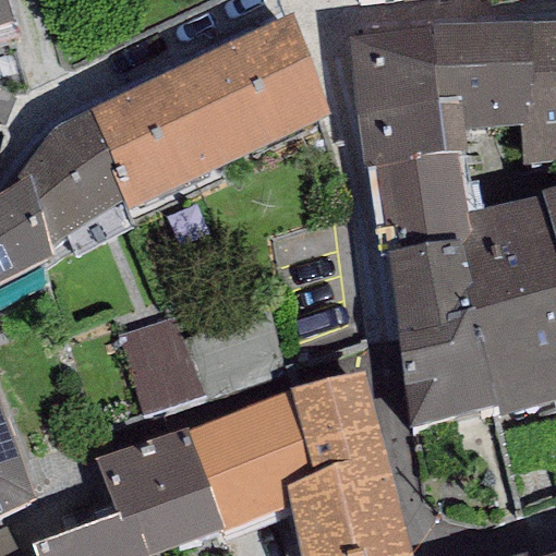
[(0,0),(0,26),(16,21),(9,0),(0,0)]
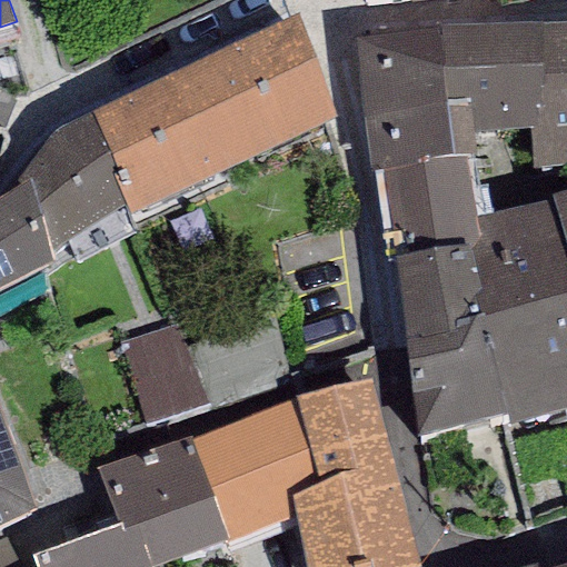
[(300,11),(92,110),(127,204),(130,212),(339,115),(300,11)]
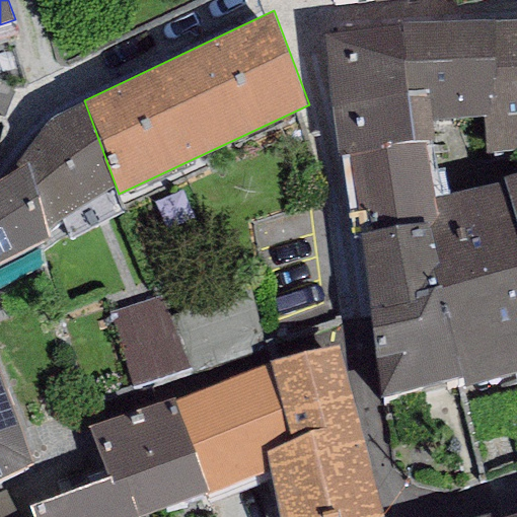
[(516,18),(399,23),(409,89),(428,89),(434,118),(487,114),(486,156),(516,155),(516,18)]
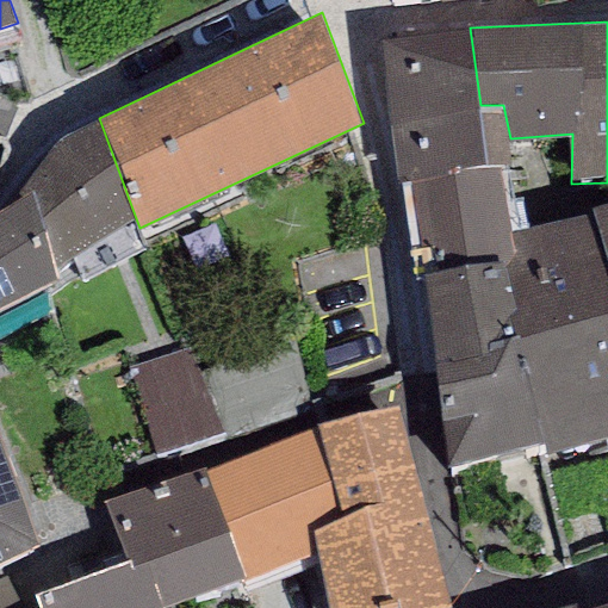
[(391,112),(481,105),(470,28),(378,39),(391,112)]
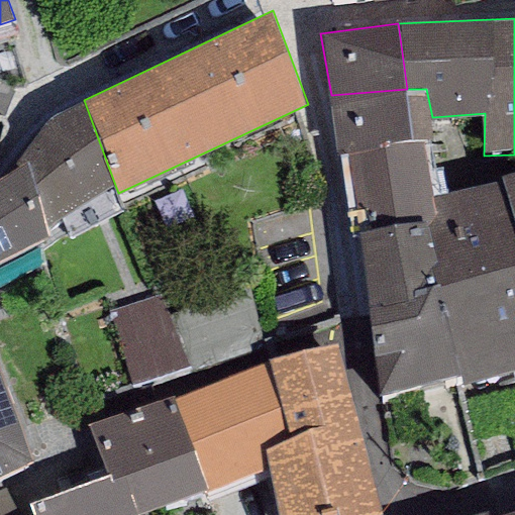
[(331,95),(339,153),(350,151),(424,140),(434,138),(432,117),(426,89),(407,89),(331,95)]
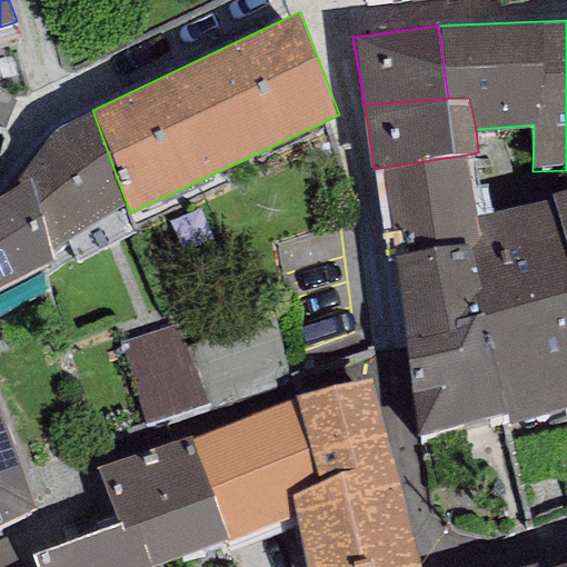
[(38,156),(31,178),(51,252),(69,238),(127,204),(92,110),(57,129),(38,156)]
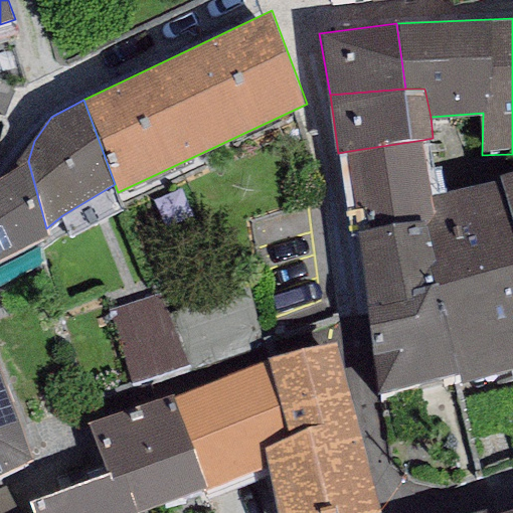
[(431,194),(422,140),(349,151),(358,230),(428,220),(435,219),(431,194)]
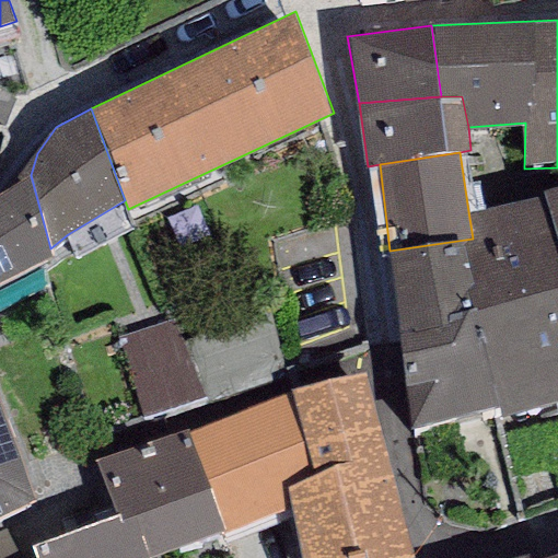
[(0,289),(55,262),(50,248),(31,175),(0,194),(0,289)]
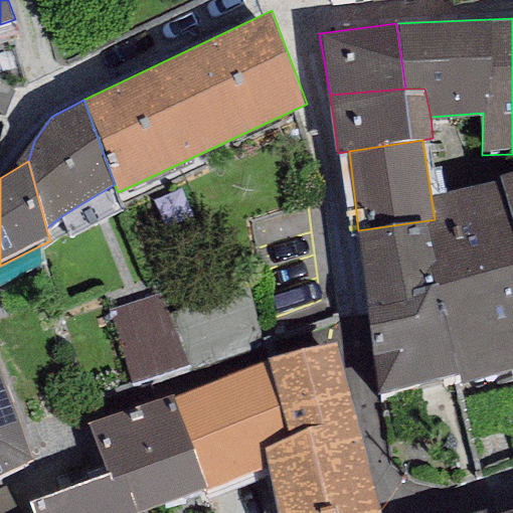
[(512,173),(499,177),(512,219),(512,173)]
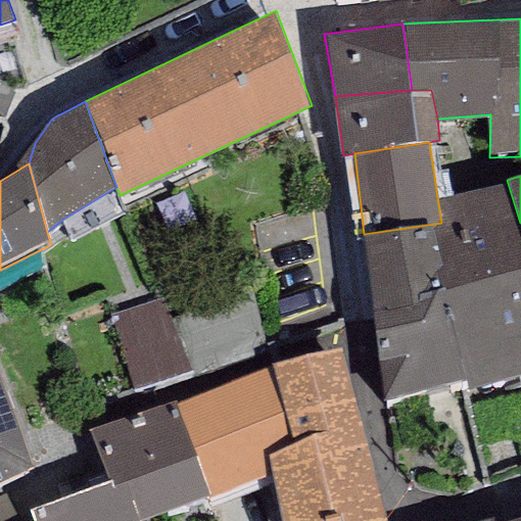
[(434,224),(446,289),(520,268),(520,223),(507,180),(437,197),(441,223),(434,224)]
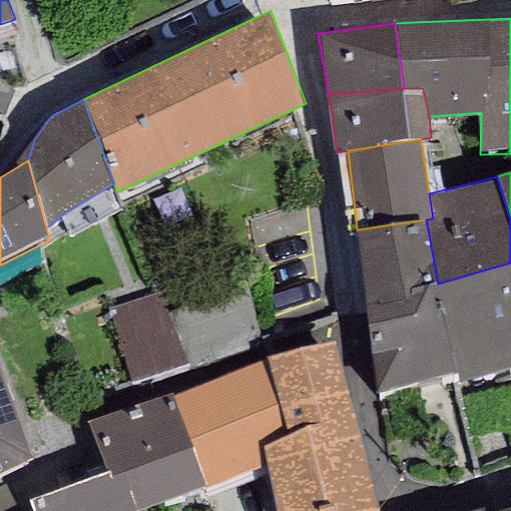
[(438,284),(426,219),(357,229),(378,391),(455,371),(438,284)]
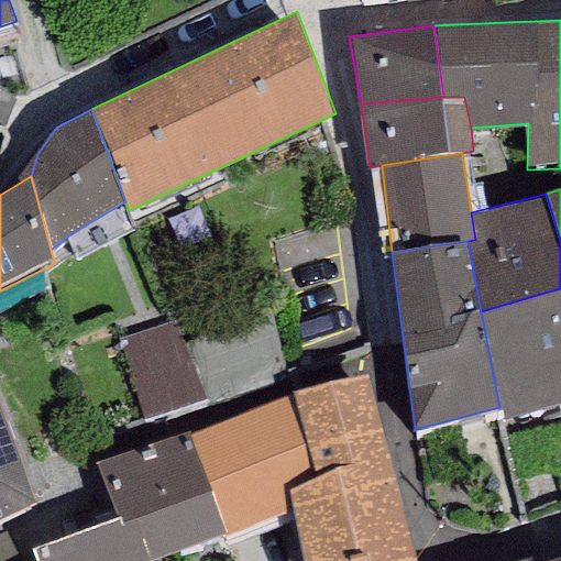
[(499,407),(504,416),(560,402),(560,288),(481,311),(499,407)]
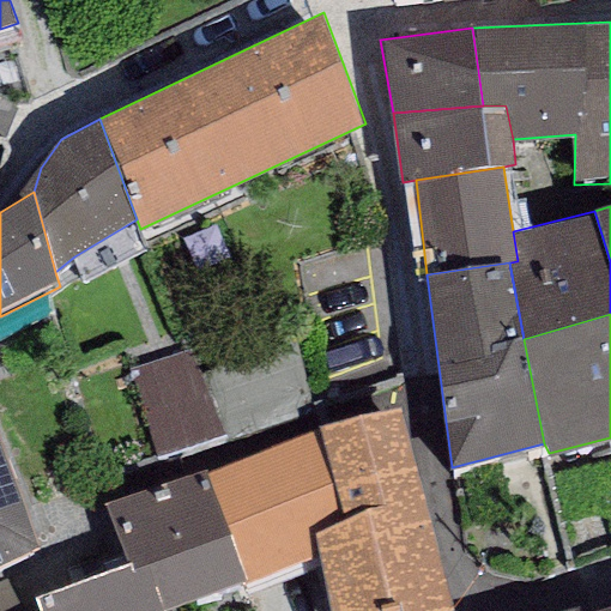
[(188,453),(235,435),(204,352),(157,370),(188,453)]
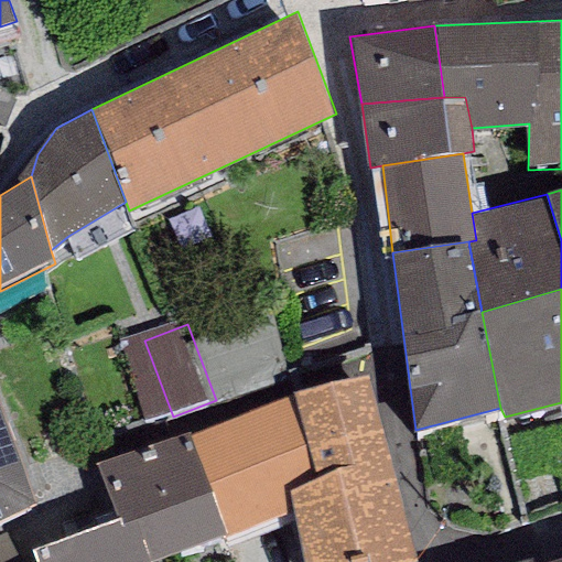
[(369,374),(293,391),(317,477),(293,488),(298,515),(305,561),(414,561),(419,561),(369,374)]
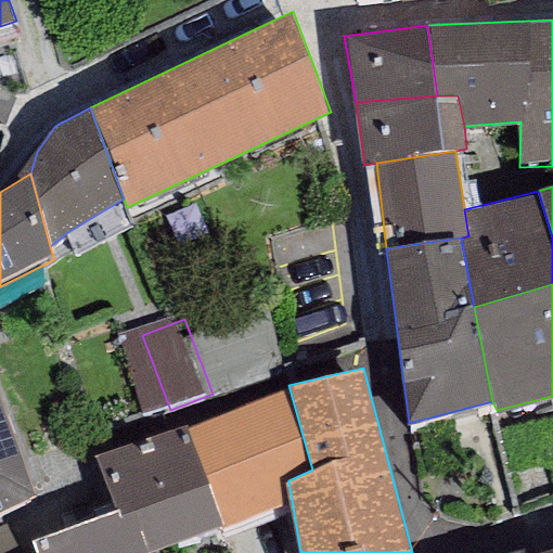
[(288,385),(187,425),(221,524),(226,535),(293,506),(288,480),(312,470),(288,385)]
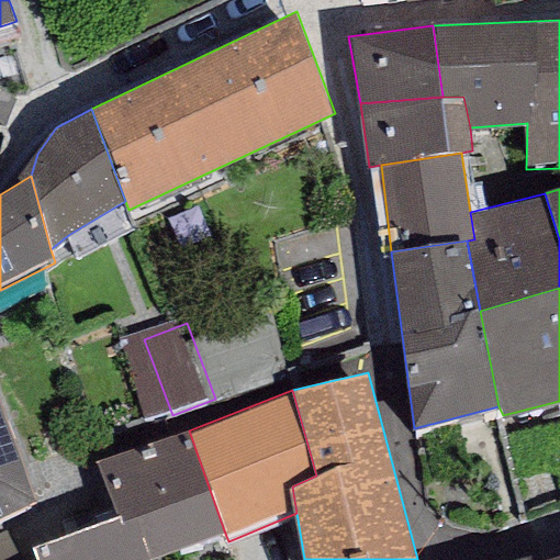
[(0,519),(41,501),(0,400),(0,519)]
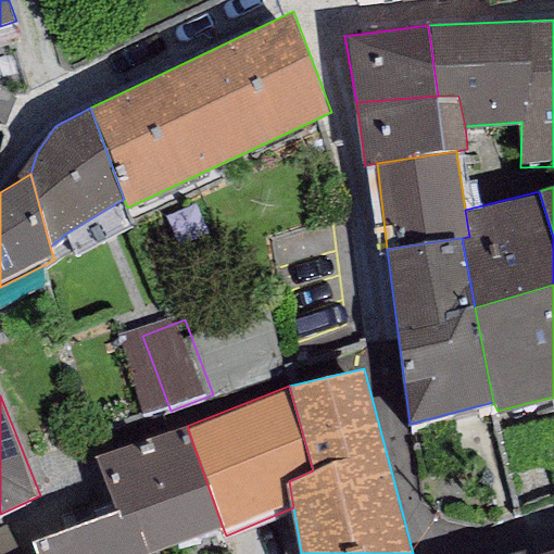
[(187,426),(96,455),(120,511),(122,518),(135,513),(148,553),(222,525),(187,426)]
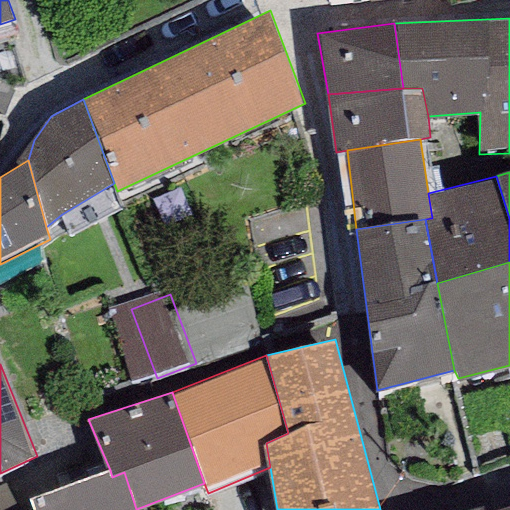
[(110,470),(29,497),(33,509),(136,509),(124,472),(112,477),(110,470)]
